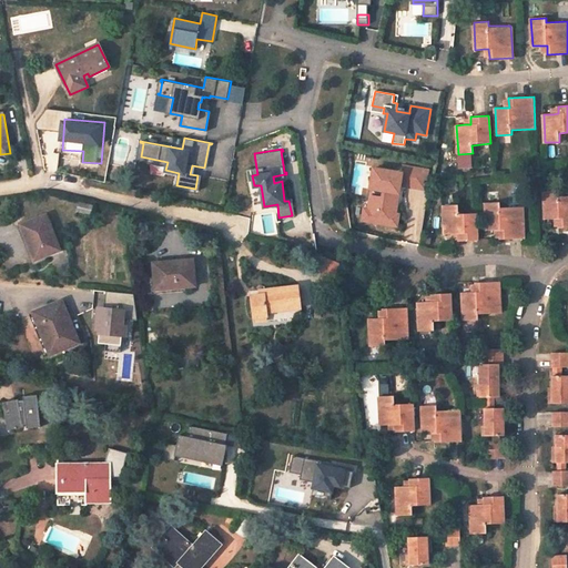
[(424,190),(427,170),(403,165),(402,173),(373,168),(369,189),(372,189),(383,191),(382,198),(371,195),(368,209),(376,210),(374,222),(389,224),(391,213),(395,213),(399,185),(424,190)]
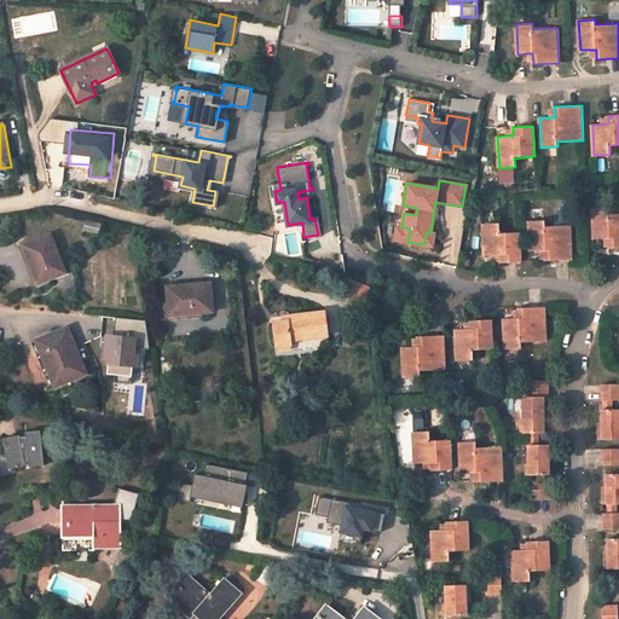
[(417,208),(405,206),(404,213),(416,215),(417,208)]
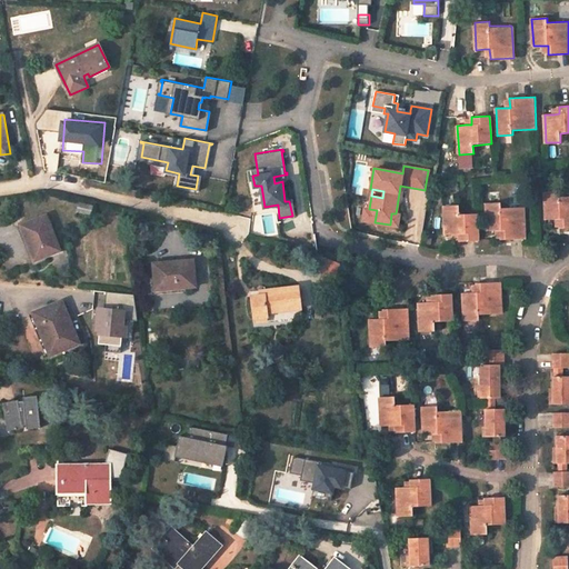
[(568,227),(568,196),(560,196),(559,191),(546,191),(546,219),(556,219),(559,219),(560,227),(560,228),(568,227)]
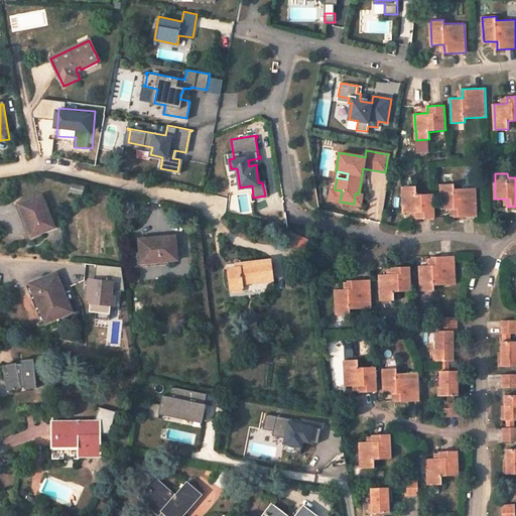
[(477,217),(475,187),(455,187),(455,183),(440,184),(441,210),(450,210),(455,210),(455,216),(455,217),(477,217)]
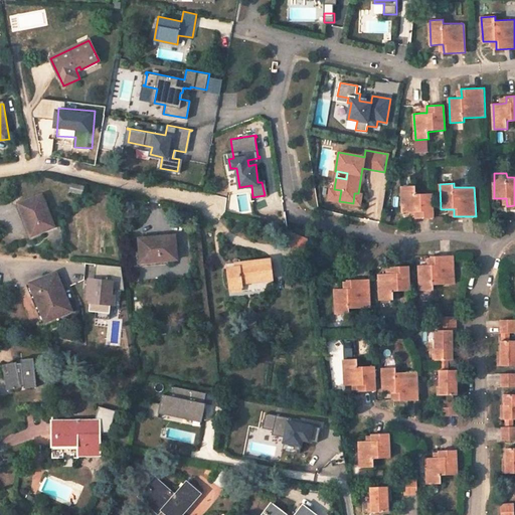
[(414,185),(402,186),(403,212),(411,212),(416,212),(416,217),(416,218),(433,218),(432,193),(415,194),(414,185)]
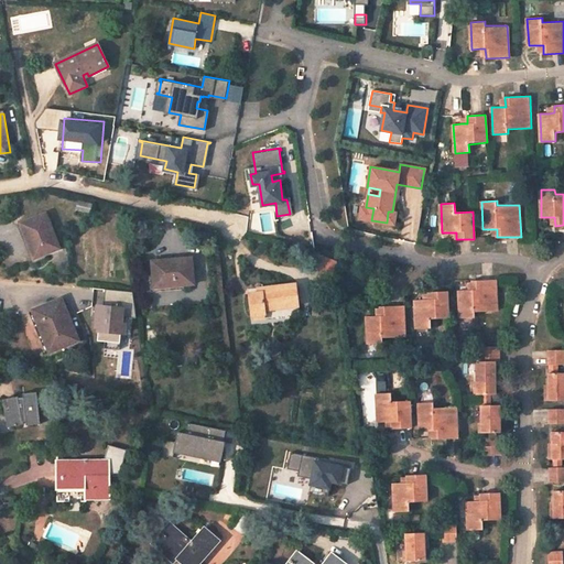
[(373,208),(366,207),(361,207),(359,218),(371,220),(373,208)]
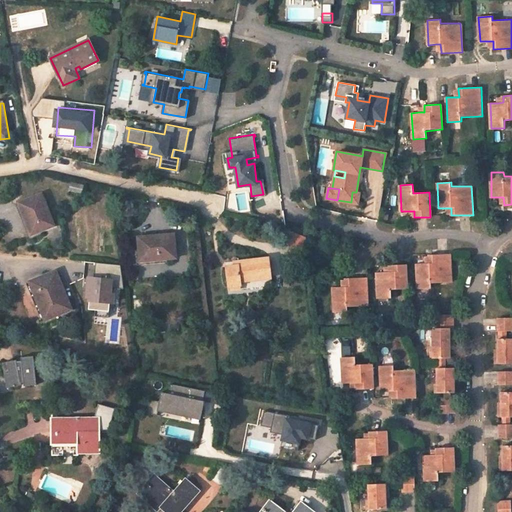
[(352,192),(351,202),(358,204),(359,193),(356,192),(352,192)]
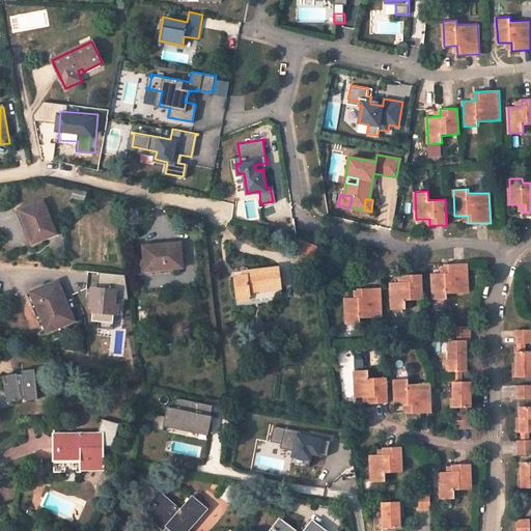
[(44,201),(21,210),(33,243),(46,239),(45,236),(56,232),(44,201)]
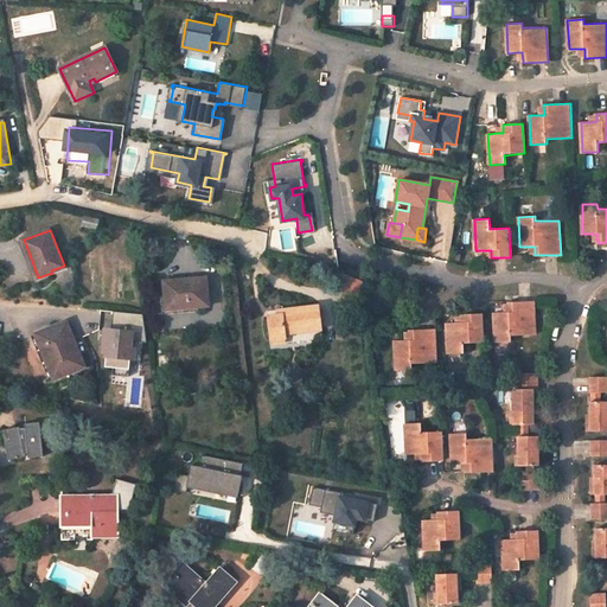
[(357,280),(342,274),(337,285),(352,291),(357,280)]
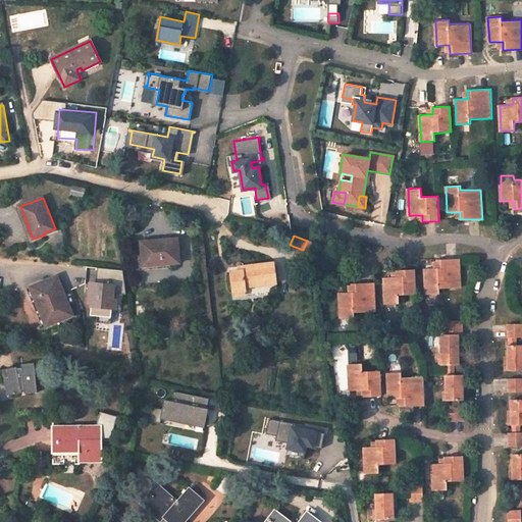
[(177,239),(142,242),(144,266),(179,263),(177,239)]
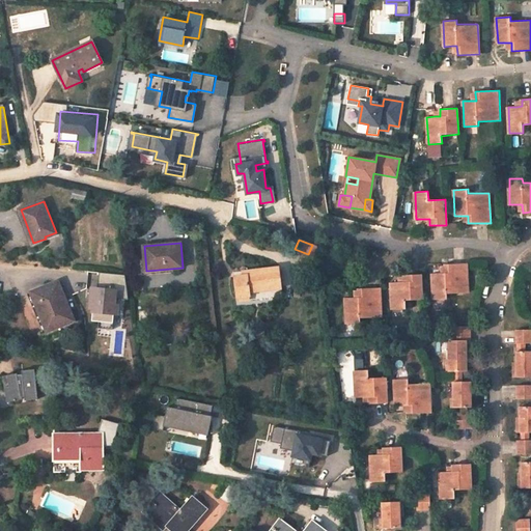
[(468,291),(467,262),(446,264),(446,266),(446,272),(442,273),(432,273),(434,299),(447,299),(447,294),(468,291)]
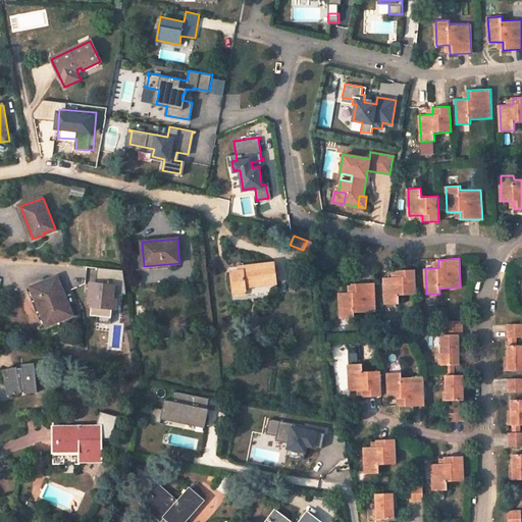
[(275,281),(273,264),(243,267),(244,271),(240,271),(231,272),(233,292),(246,291),(246,285),(275,281)]
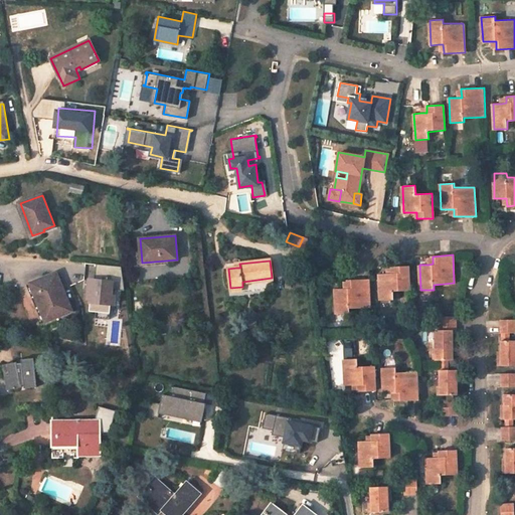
[(100,265),(99,277),(105,277),(105,274),(115,275),(116,267),(100,265)]
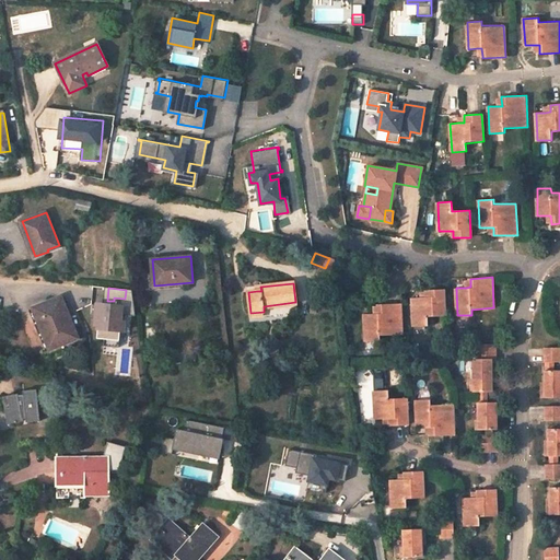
[(421,298),(412,298),(413,326),(429,325),(428,317),(445,315),(445,289),(427,290),(427,291),(427,298),(421,298)]
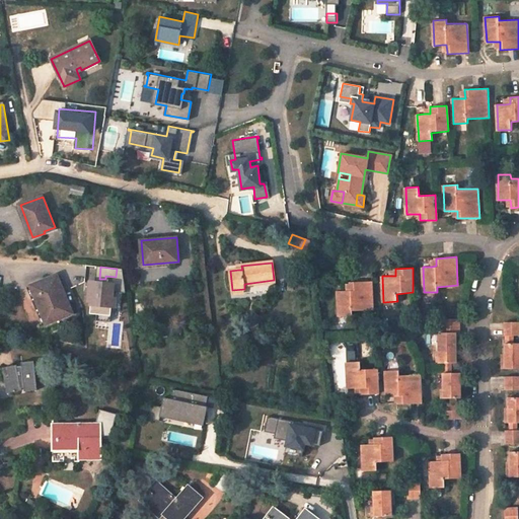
[(56,276),(31,286),(48,324),(61,319),(60,316),(71,312),(56,276)]
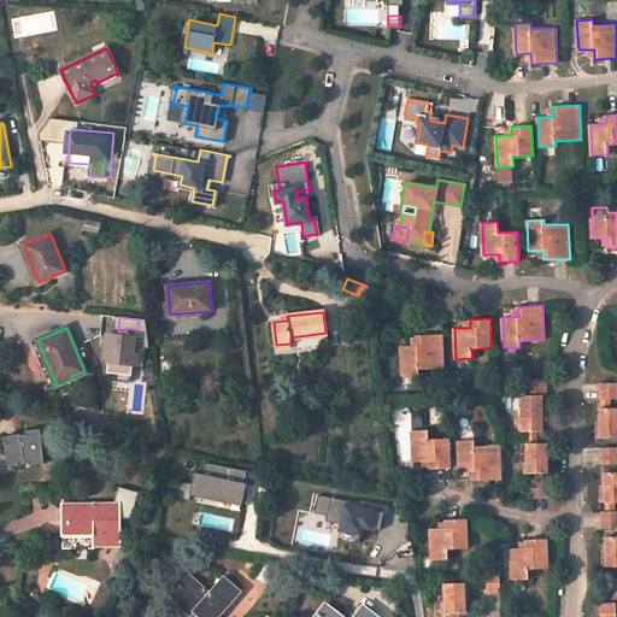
[(113,359),(112,377),(135,377),(135,364),(145,364),(146,334),(110,333),(110,359),(113,359)]
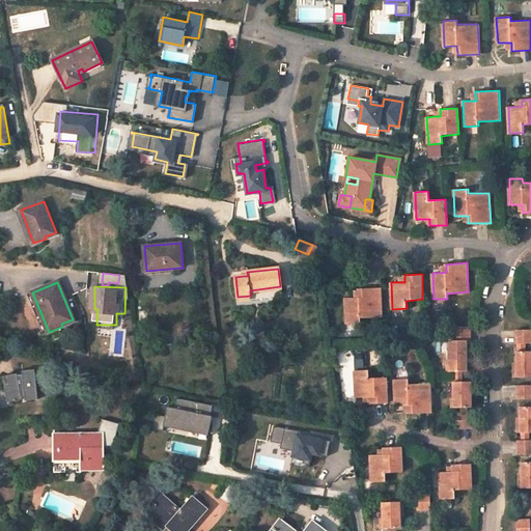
[(355,297),(345,298),(347,323),(361,323),(361,317),(382,316),(381,287),(359,288),(359,289),(359,297),(355,297)]
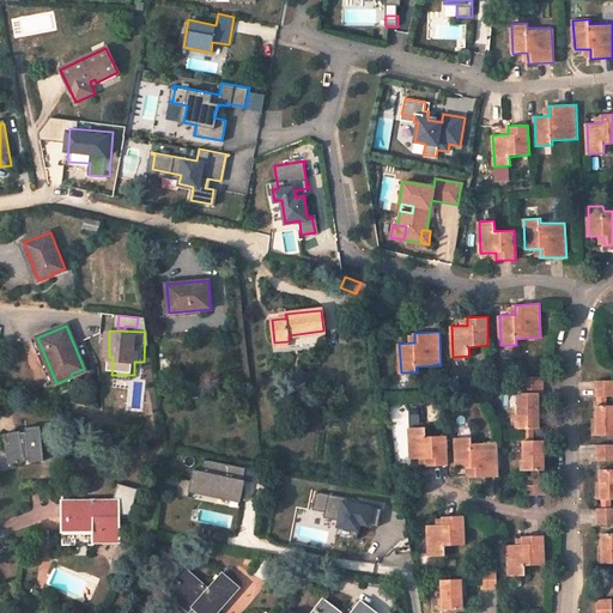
[(519,393),(519,428),(525,428),(534,428),(538,428),(538,416),(536,392),(542,392),(541,376),(522,376),(523,393),(519,393)]
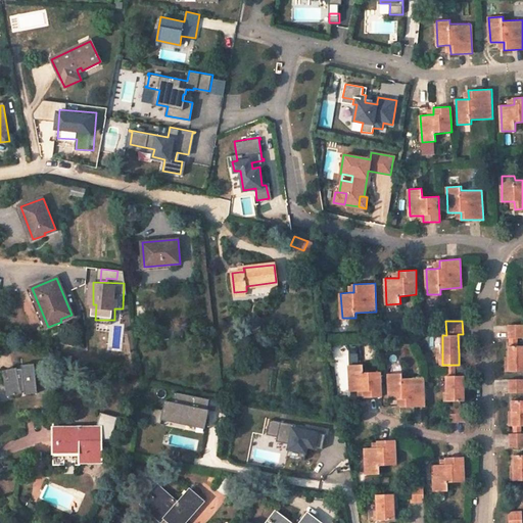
[(518,338),(522,338),(522,325),(508,325),(509,338),(518,338)]
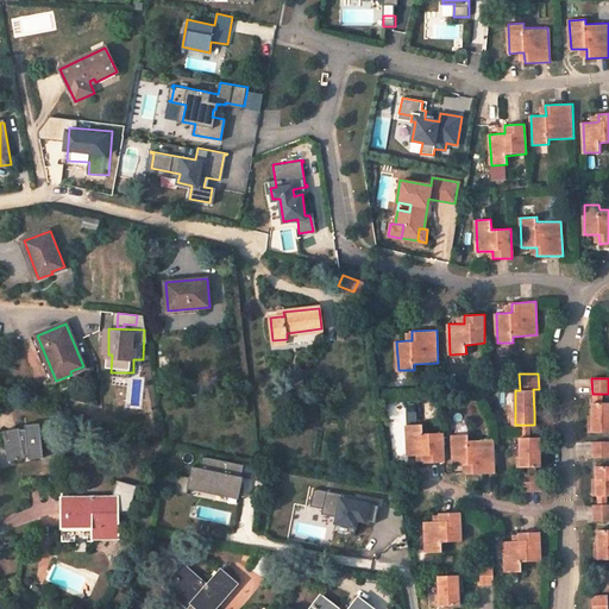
[(608,402),(603,403),(592,403),(594,416),(594,433),(608,432),(608,402)]
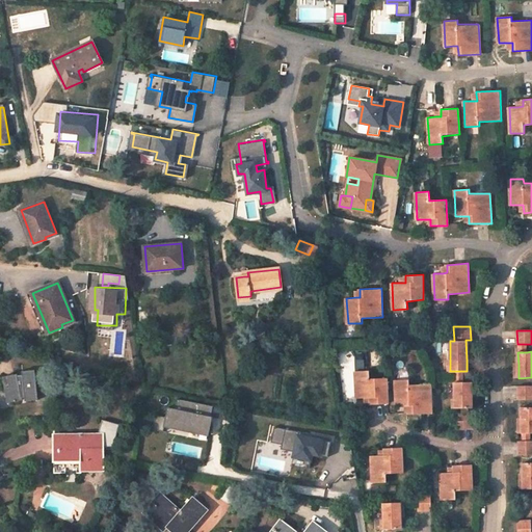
[(18,373),(2,376),(7,401),(12,400),(12,401),(23,400),(22,397),(25,397),(25,401),(38,400),(35,370),(22,371),(23,375),(18,375),(18,373)]
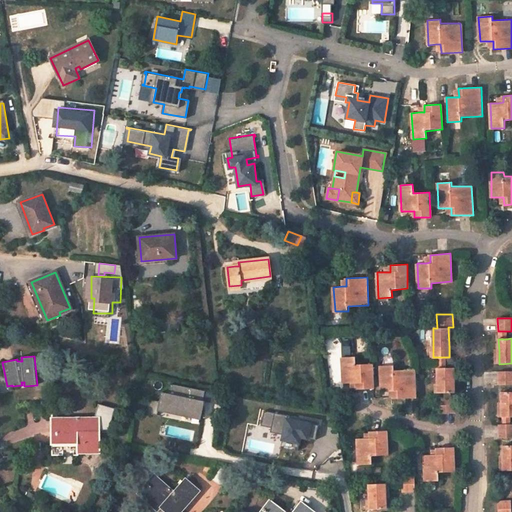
[(356,356),(343,357),(344,383),(352,383),(357,383),(357,388),(357,389),(373,388),(372,363),(356,363),(356,356)]
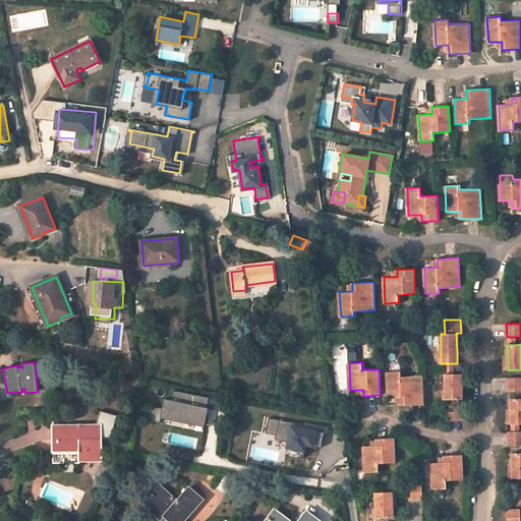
[(400,371),(387,371),(389,397),(397,397),(401,397),(401,403),(401,405),(422,405),(421,375),(400,377),(400,371)]
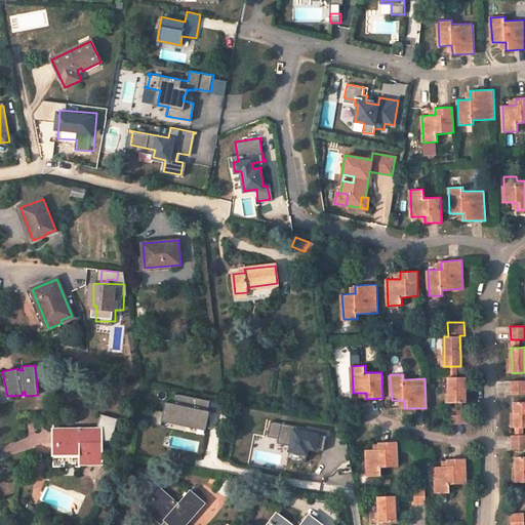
[(457,377),(450,377),(450,402),(466,402),(466,392),(466,376),(457,377)]
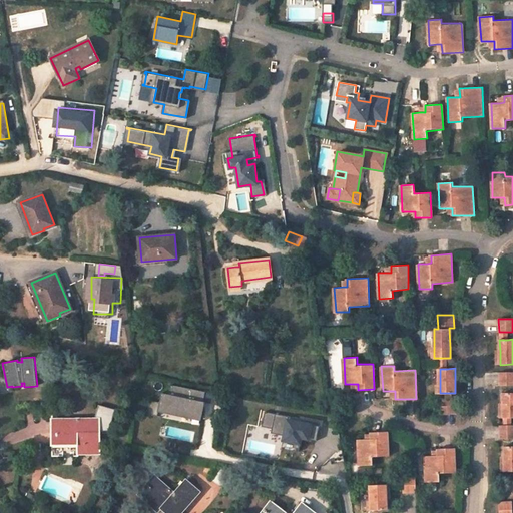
[(499,385),(512,384),(512,372),(499,373),(499,385)]
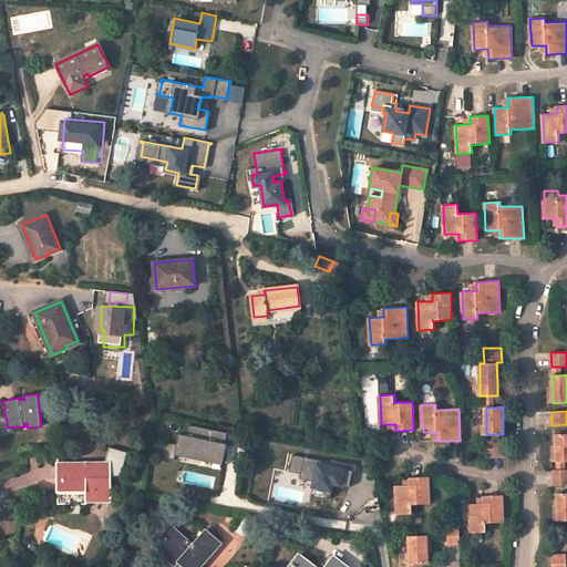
[(226,433),(186,425),(185,436),(174,435),(173,444),(165,443),(161,457),(174,461),(175,455),(219,465),(226,433)]
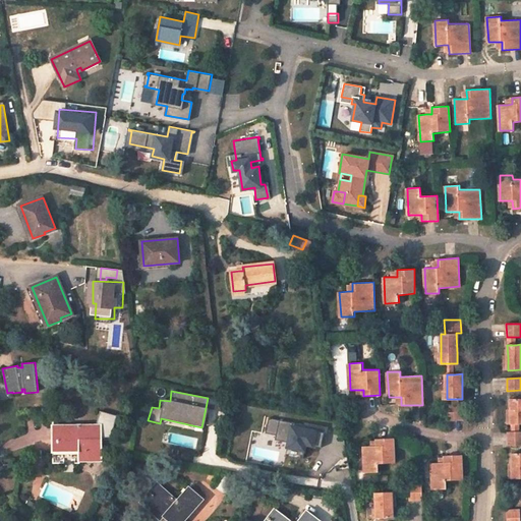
[(520,399),(510,400),(511,409),(511,424),(520,423),(520,399)]
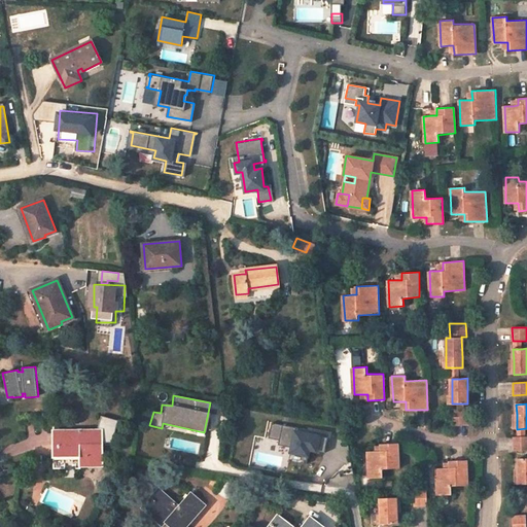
[(466,409),(454,410),(454,424),(467,423),(466,409)]
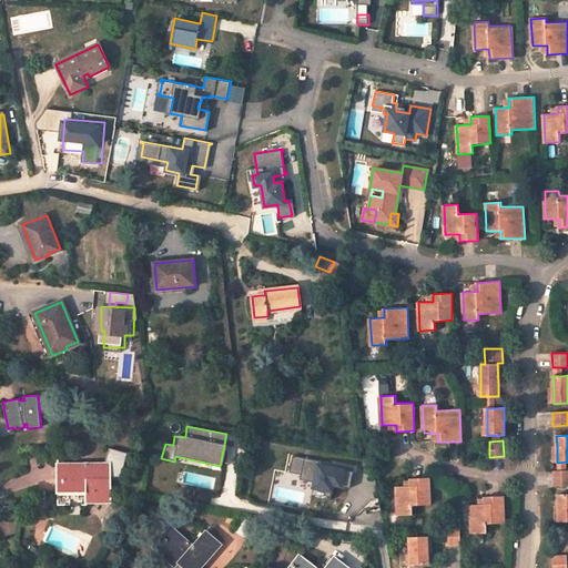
[(314,460),(291,456),(287,472),(298,474),(297,479),(310,480),(308,489),(328,495),(330,486),(338,488),(338,486),(346,487),(350,473),(342,472),(341,468),(314,460)]
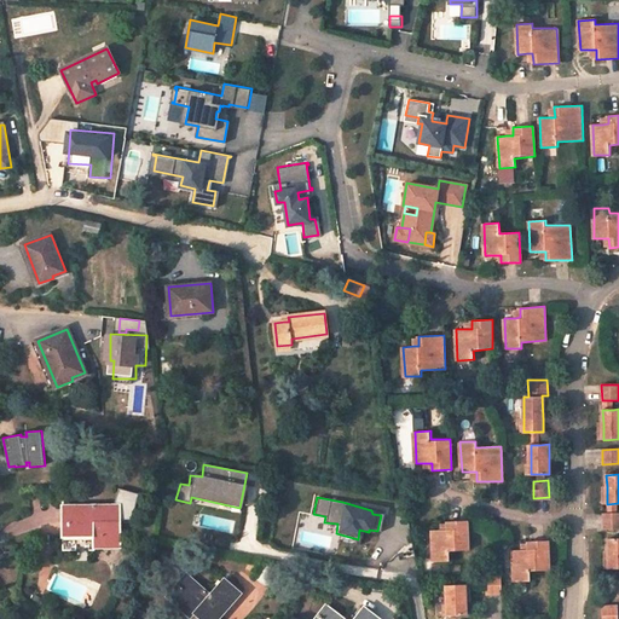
[(120,548),(120,507),(71,507),(73,526),(64,526),(65,551),(94,551),(94,548),(120,548)]
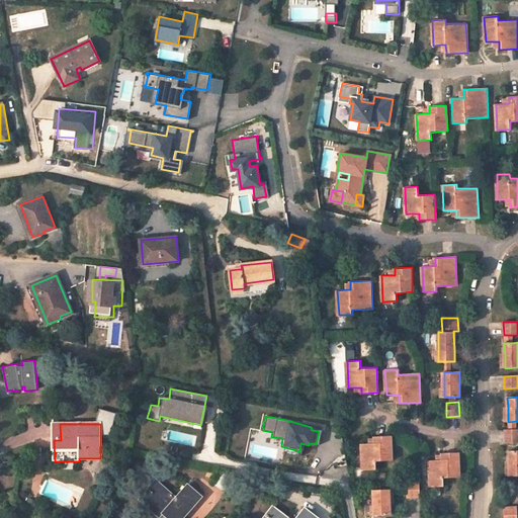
[(517,430),(506,431),(506,443),(517,443),(517,430)]
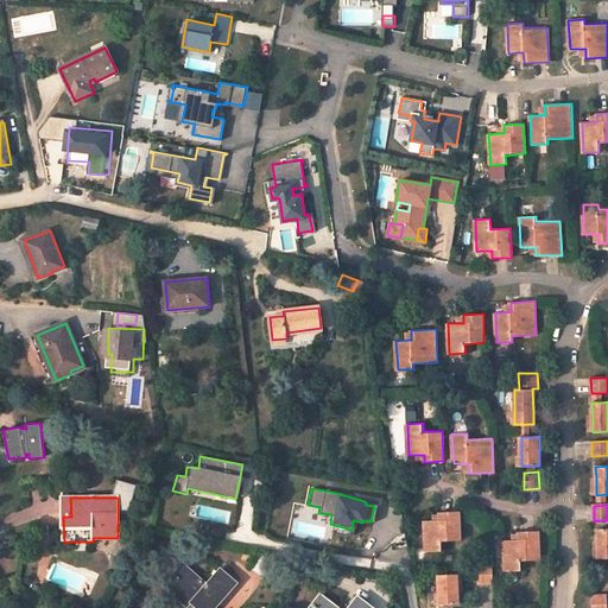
[(460,539),(458,511),(439,512),(439,514),(441,520),(434,520),(425,520),(425,551),(441,550),(441,542),(460,539)]
